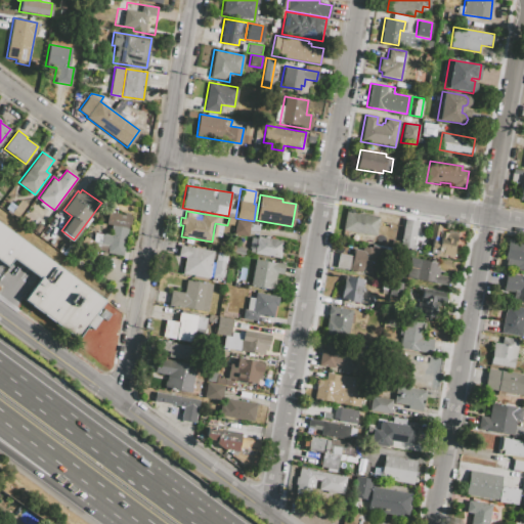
[(343,230),(346,211),(379,216),(376,235),(343,230)]
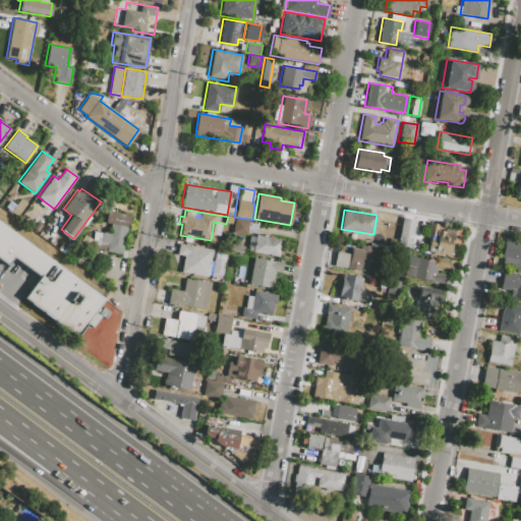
[(107,211),(130,215),(124,254),(99,250),(102,232),(109,233),(110,224),(105,223),(107,211)]
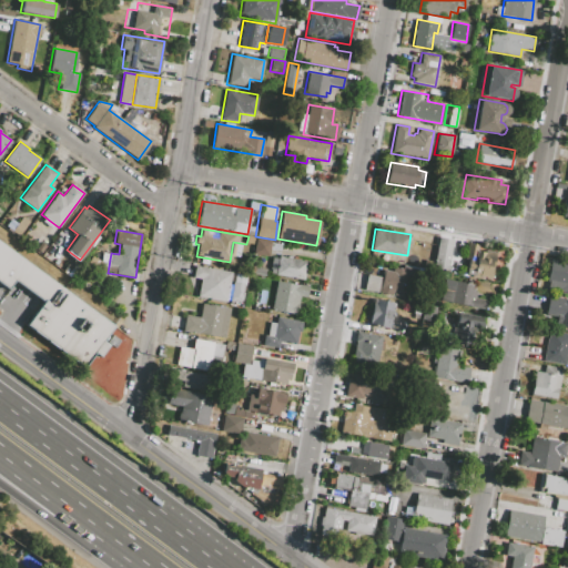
[(438,236),(453,239),(447,272),(433,269),(438,236)]
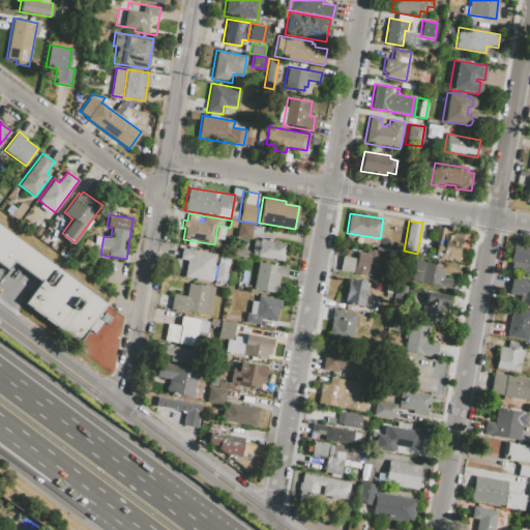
[(236,237),(238,223),(262,226),(260,238),(252,236),(251,239),(236,237)]
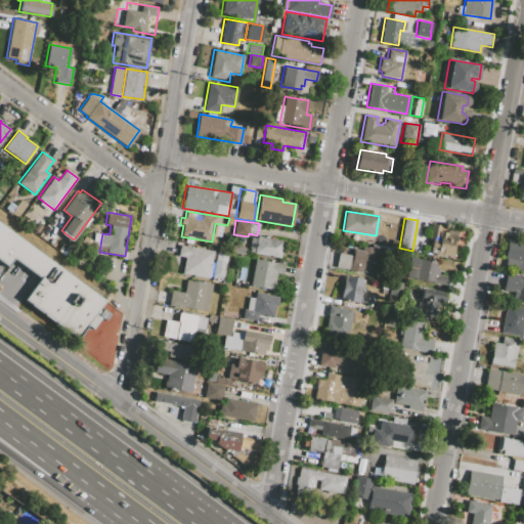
[(0,259),(8,265),(12,259),(38,276),(23,298),(78,338),(87,324),(92,329),(100,317),(94,313),(104,299),(0,222),(0,259)]
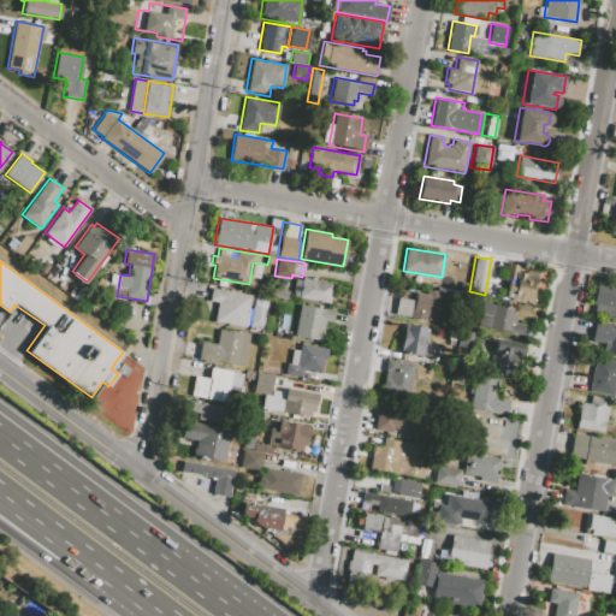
[(503,298),(509,264),(517,265),(516,272),(525,273),(523,279),(529,280),(529,283),(535,284),(532,303),(503,298)]
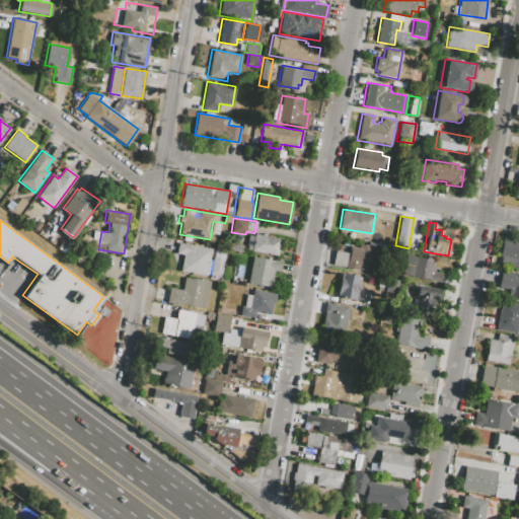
[(251,251),(253,234),(280,238),(277,256),(251,251)]
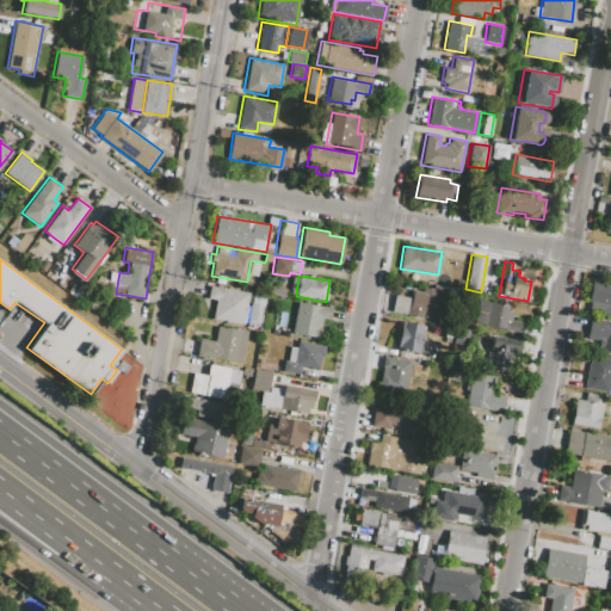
[(592,278),(610,282),(610,315),(586,312),(592,278)]
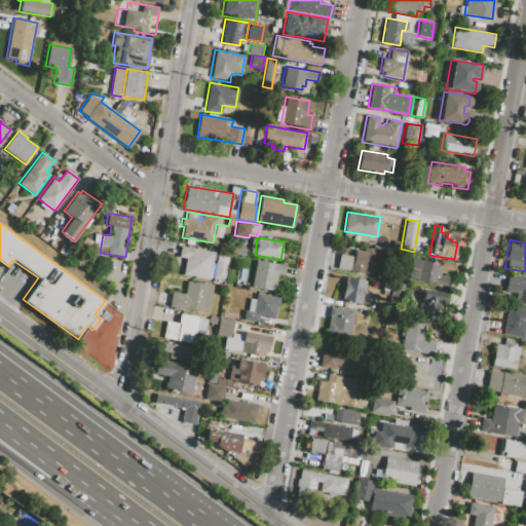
[(181,247),(215,252),(211,279),(182,274),(185,259),(179,258),(181,247)]
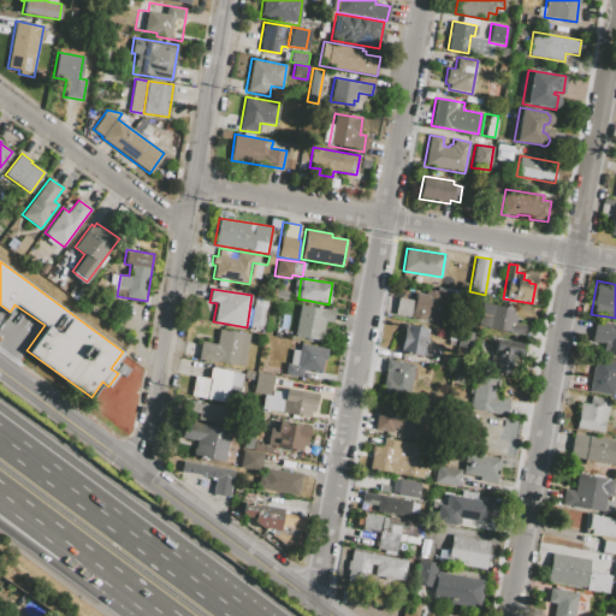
[(271,297),(273,289),(289,291),(288,300),(271,297)]
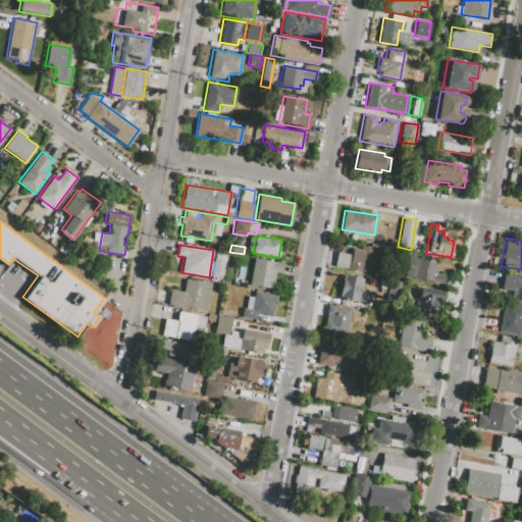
[(352,248),(360,249),(360,245),(375,248),(371,273),(334,267),(336,252),(350,254),(352,248)]
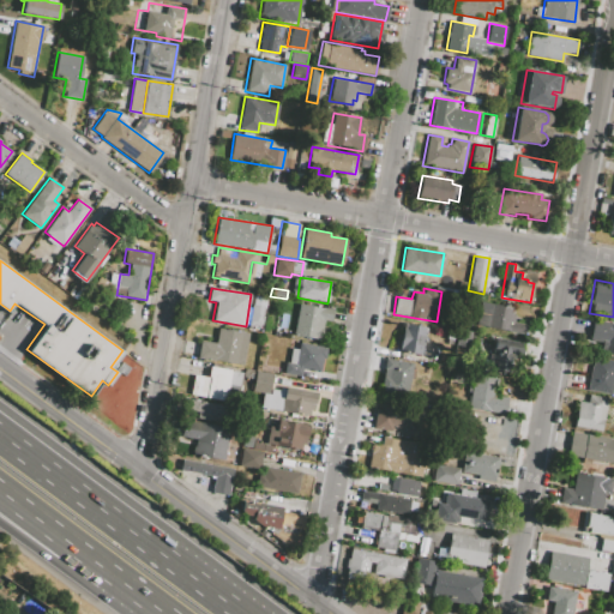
[(480,301),(512,306),(511,313),(516,313),(513,321),(527,324),(525,335),(476,326),(480,301)]
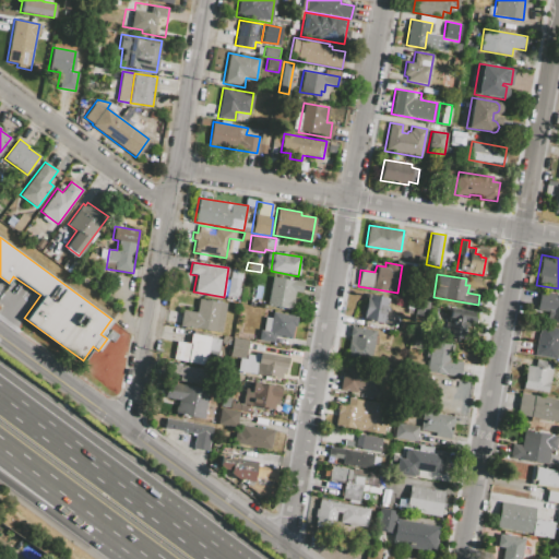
[(272,276),(302,282),(300,293),(296,292),(293,310),(266,306),(272,276)]
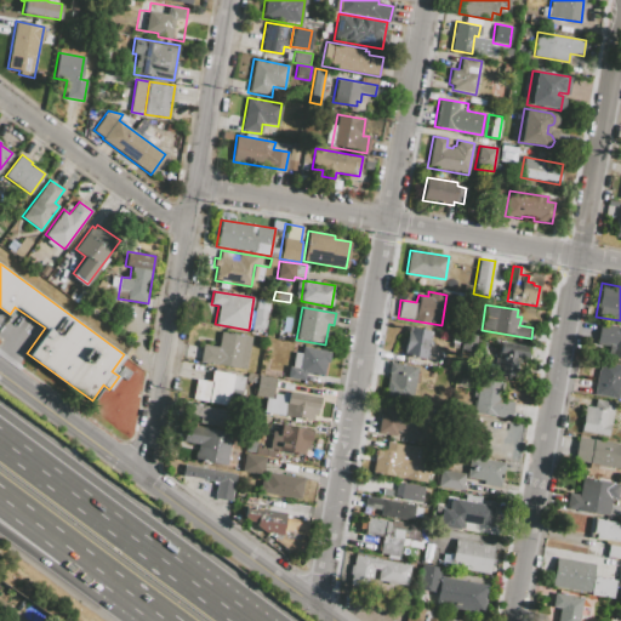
[(254,308),(268,311),(265,331),(250,329),(254,308)]
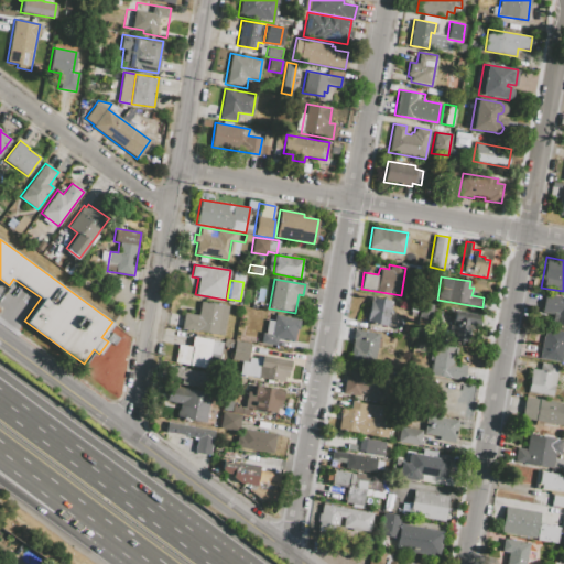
[(563,324),(552,323),(553,314),(542,312),(544,294),(563,296),(563,324)]
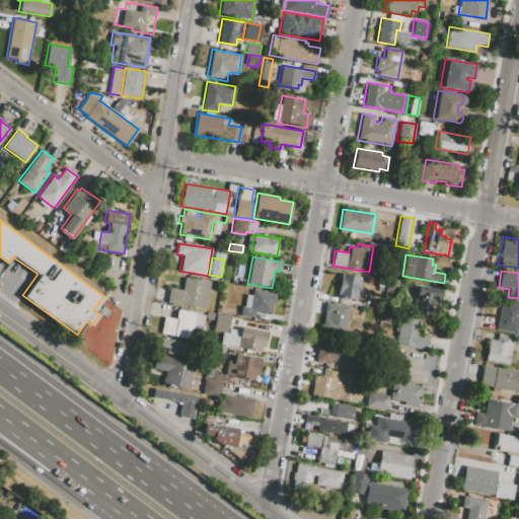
[(338,297),(342,273),(361,276),(357,300),(338,297)]
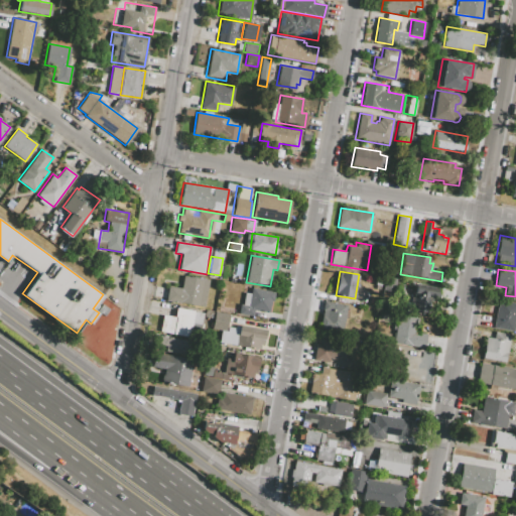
[(183,275),(210,280),(205,307),(165,301),(168,286),(181,288),(183,275)]
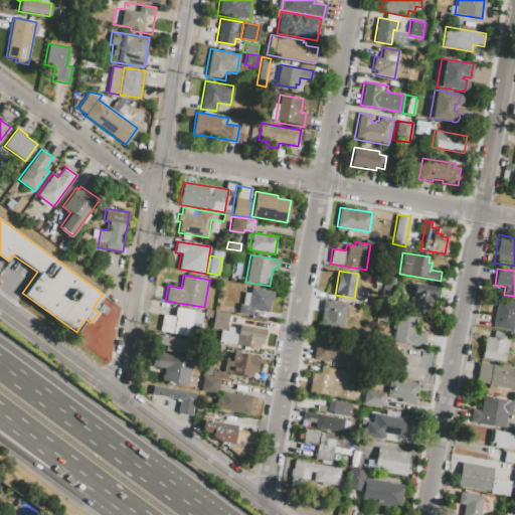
[(395,278),(392,297),(377,295),(380,275),(395,278)]
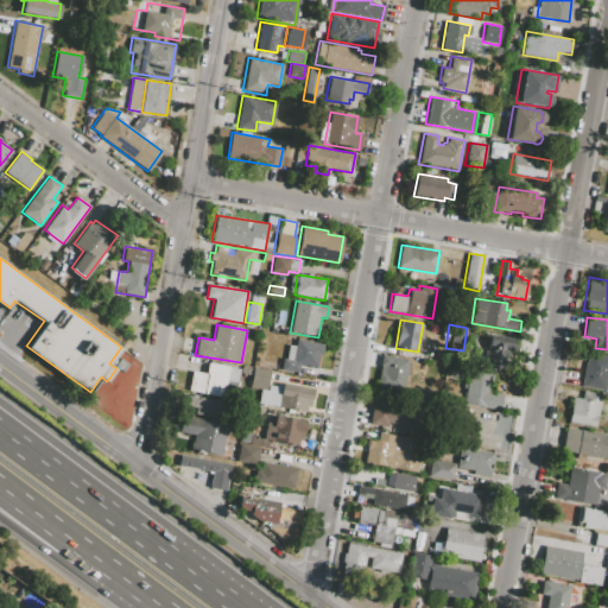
[(485,365),(489,334),(518,339),(515,353),(507,352),(505,368),(485,365)]
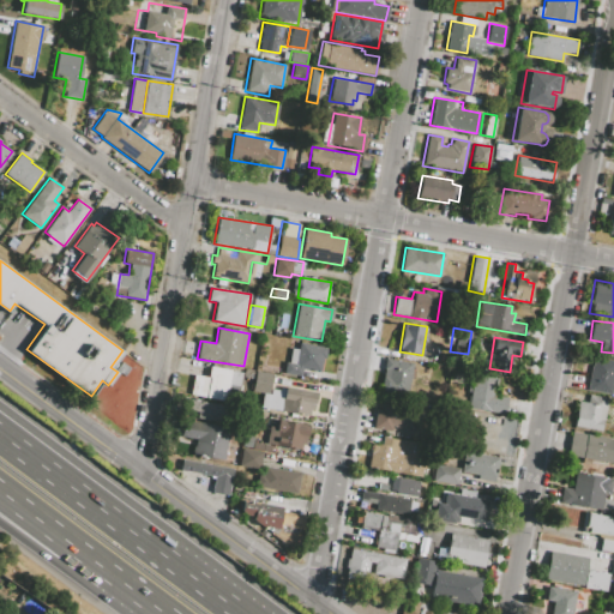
[(283,373),(284,361),(288,362),(290,348),(298,349),(299,343),(326,348),(323,372),(304,369),(302,377),(283,373)]
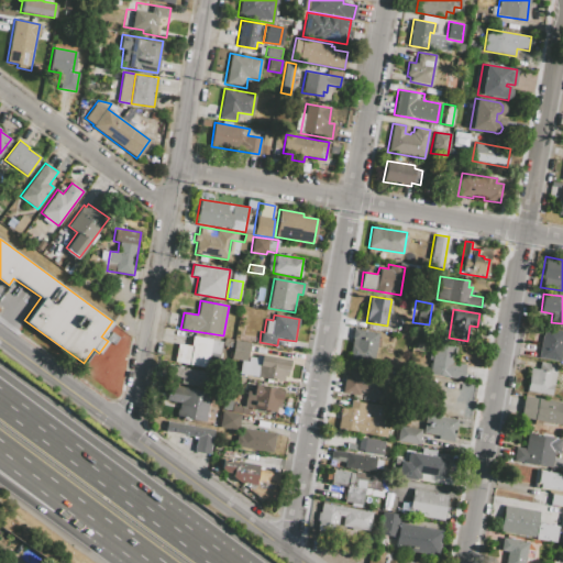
[(538,359),(543,328),(562,330),(562,346),(561,362),(538,359)]
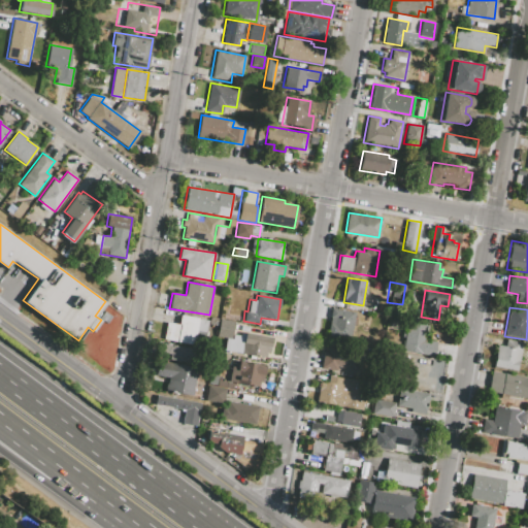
[(332,308),(356,312),(351,341),(327,337),(332,308)]
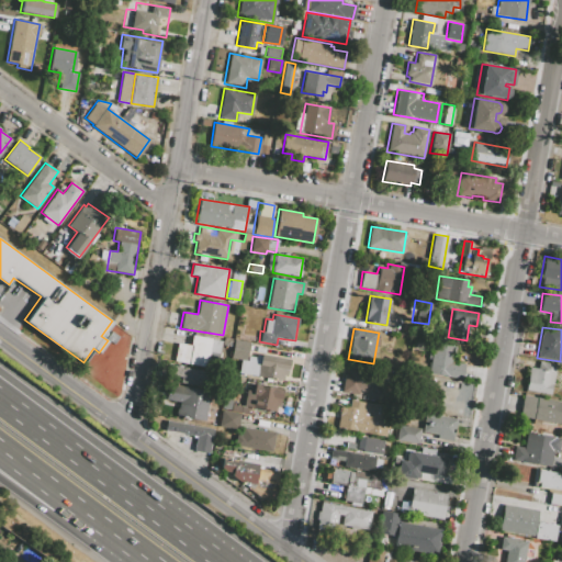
[(192,335),(223,340),(217,369),(175,361),(178,343),(191,345),(192,335)]
